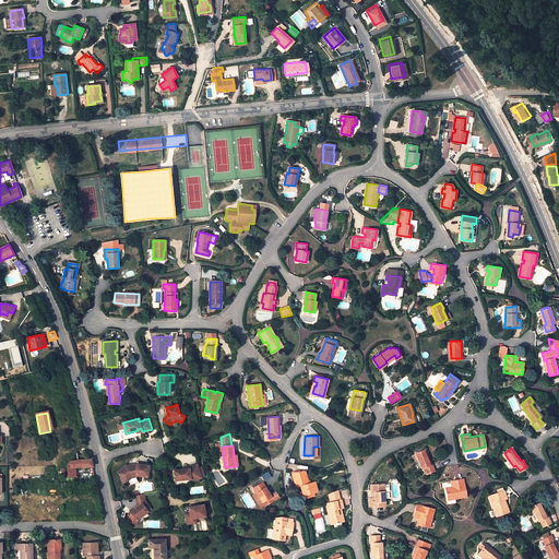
[(435,471),(431,463),(430,464),(426,454),(424,449),(416,452),(418,459),(421,467),(424,466),(427,473),(435,471)]
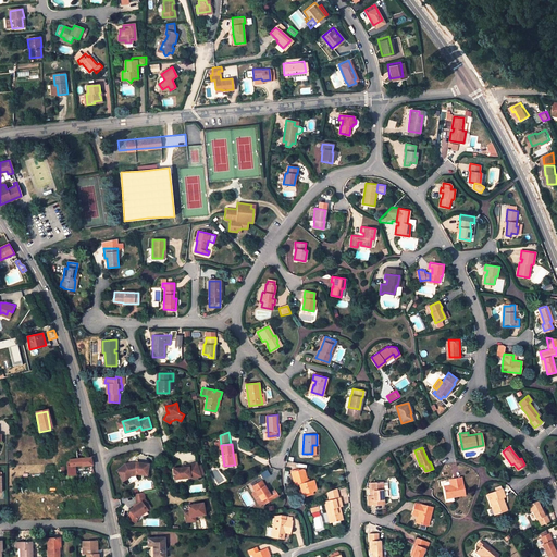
[(133,461),(125,462),(116,469),(121,474),(123,472),(125,477),(130,474),(130,475),(134,474),(134,473),(145,477),(148,467),(138,462),(137,463),(133,463),(133,461)]
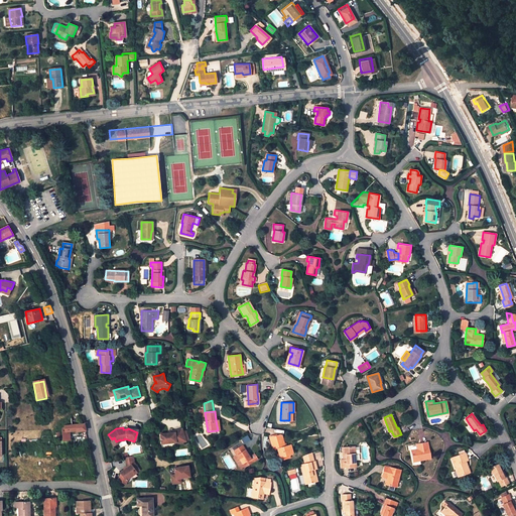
[(176,430),(175,434),(171,433),(171,434),(169,434),(169,433),(161,435),(162,444),(176,442),(176,439),(181,438),(182,442),(187,440),(183,428),(176,430)]
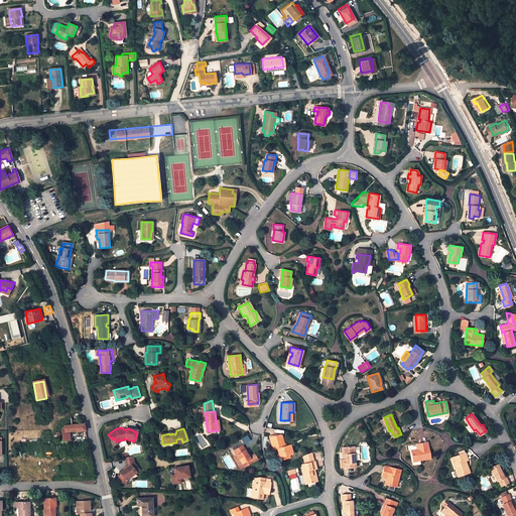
[(71,440),(70,431),(62,431),(62,440),(71,440)]
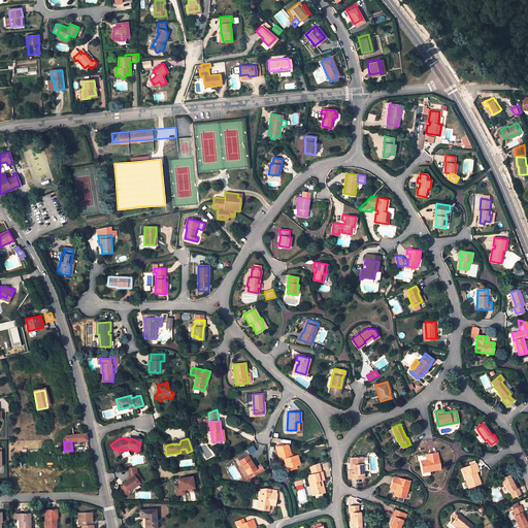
[(295,465),(295,466),(298,464),(296,456),(291,457),(288,446),(287,446),(287,444),(276,448),(279,460),(284,459),(285,464),(286,468),(295,465)]
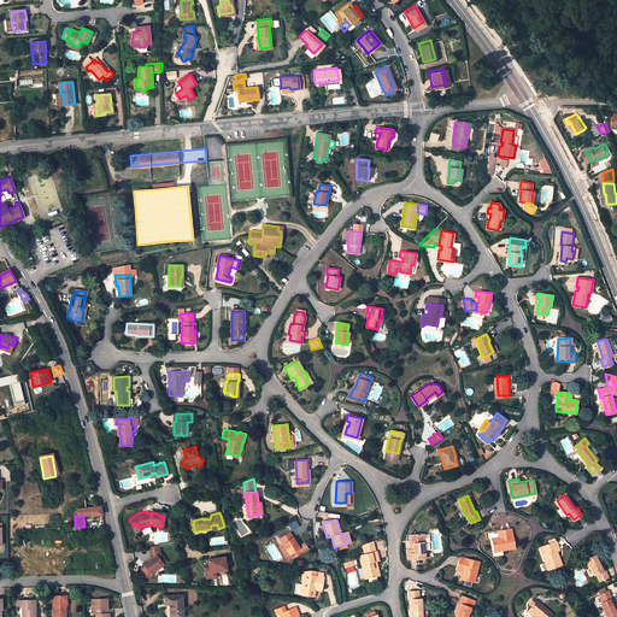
[(501,535),(498,536),(491,538),(494,552),(515,547),(511,528),(500,529),(501,535)]
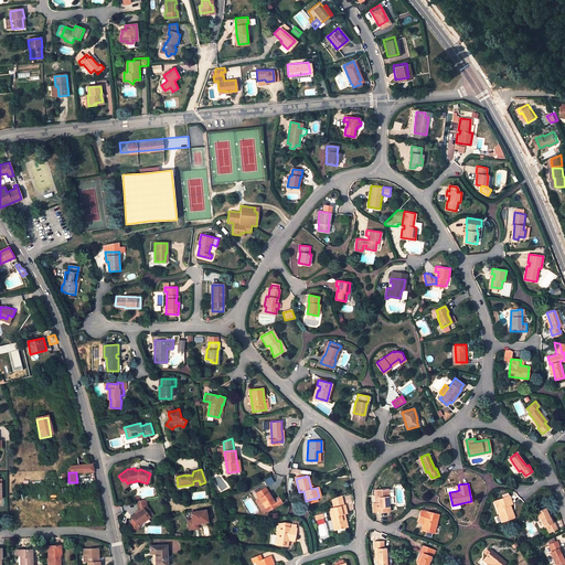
[(259,497),(264,503),(267,511),(277,505),(273,499),(266,487),(257,492),(259,497)]
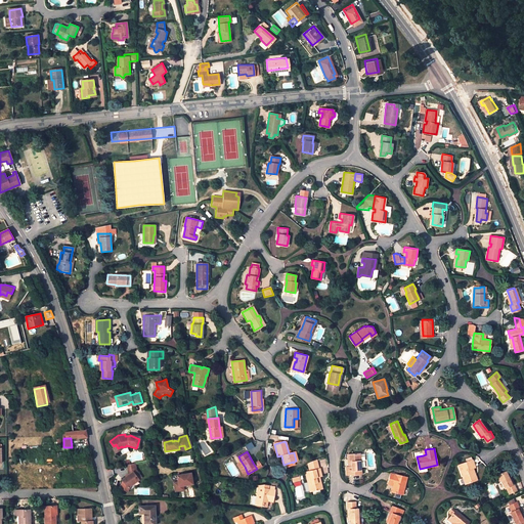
[(358,452),(348,453),(349,466),(347,466),(345,467),(346,475),(361,473),(359,460),(359,452),(358,452)]
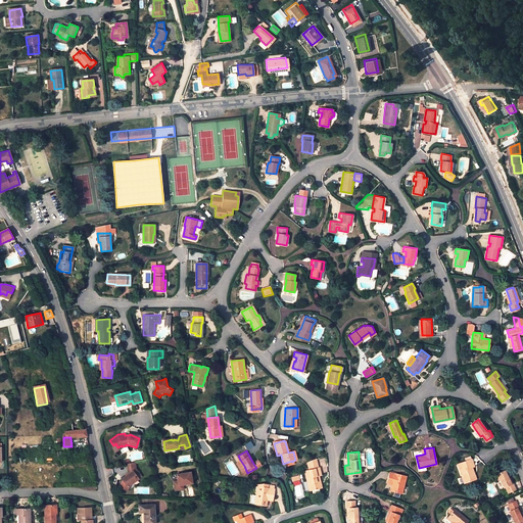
[(257,458),(252,462),(256,468),(262,464),(257,458)]
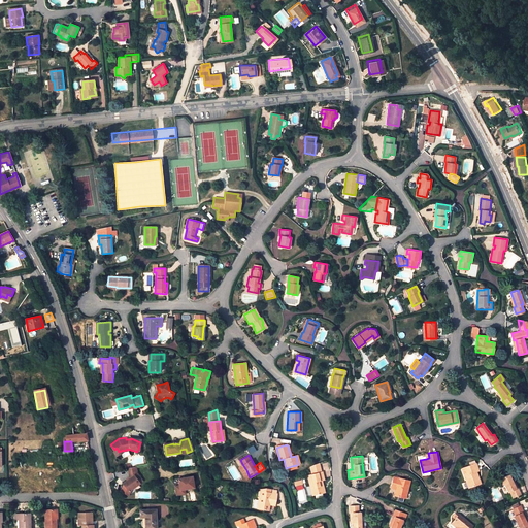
[(314,464),(316,473),(322,472),(320,462),(314,464)]
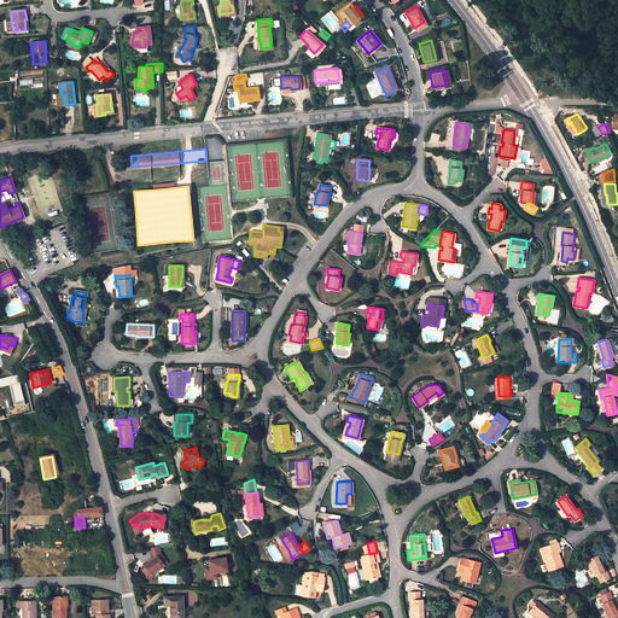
[(548,570),(560,566),(555,552),(558,552),(560,551),(557,542),(540,547),(548,570)]
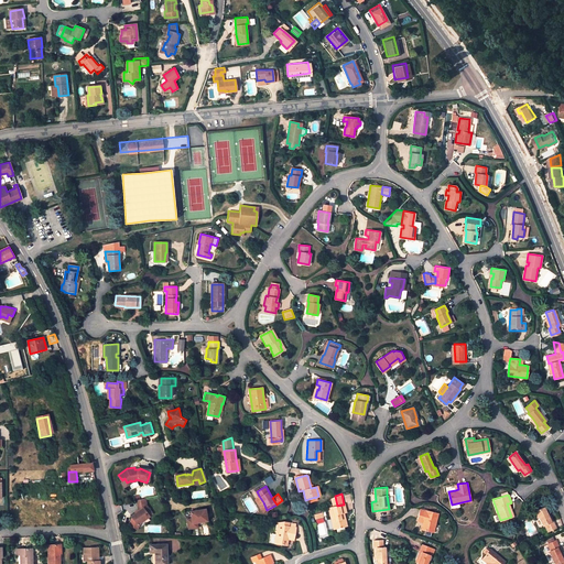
[(263,512),(267,510),(263,502),(259,496),(256,498),(263,512)]
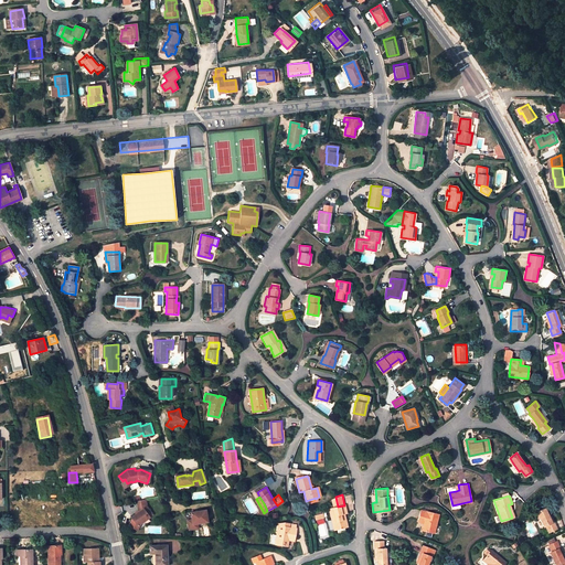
[(134,520),(132,521),(130,526),(137,530),(138,526),(150,518),(149,516),(152,513),(147,507),(146,499),(141,500),(137,501),(139,510),(135,513),(136,514),(131,518),(134,520)]
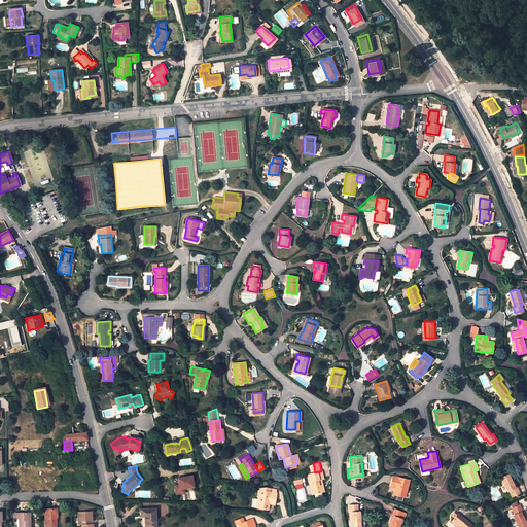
[(191,467),(183,468),(184,477),(192,476),(191,467)]
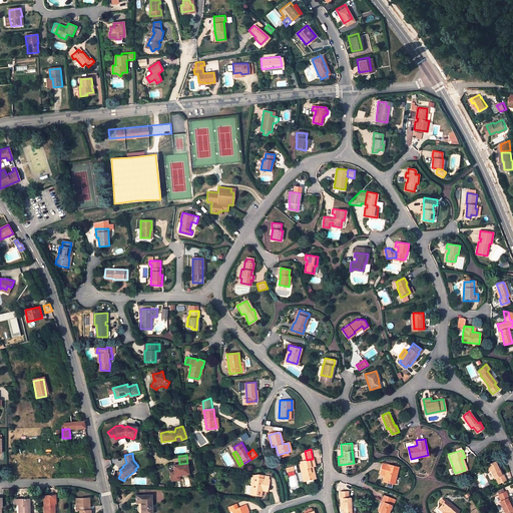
[(304,483),(314,480),(311,467),(313,467),(315,466),(313,459),(307,460),(299,462),(304,483)]
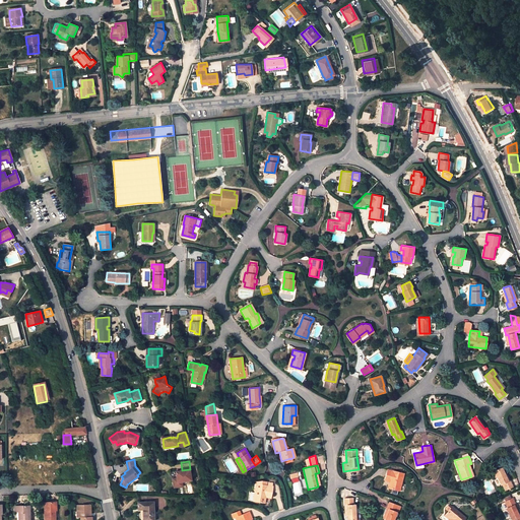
[(513,485),(510,479),(508,480),(504,471),(502,467),(494,470),(497,476),(501,484),(503,483),(506,490),(513,485)]
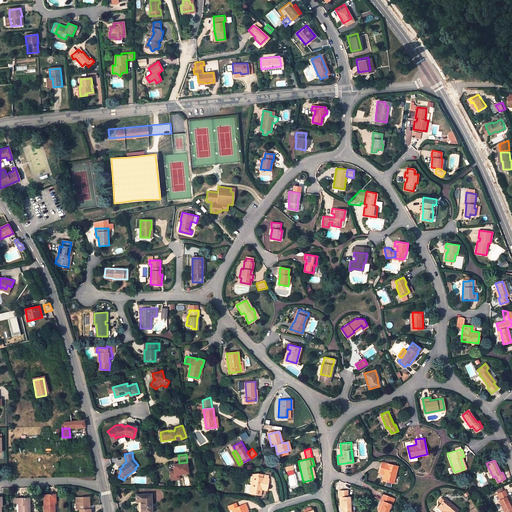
[(179,463),(176,463),(177,471),(173,471),(173,476),(178,476),(178,474),(181,474),(191,472),(189,461),(187,462),(179,463)]
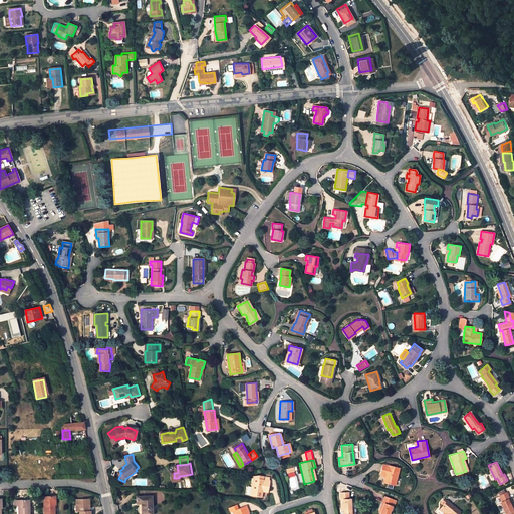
[(383,464),(380,473),(386,474),(384,477),(383,483),(395,485),(399,468),(383,464)]
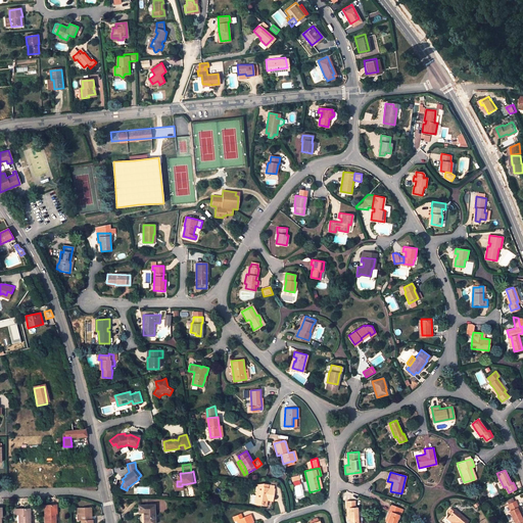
[(267,506),(268,500),(268,497),(273,498),(274,490),(274,488),(274,486),(270,485),(270,488),(257,485),(255,495),(252,494),(249,495),(249,501),(250,503),(267,506)]
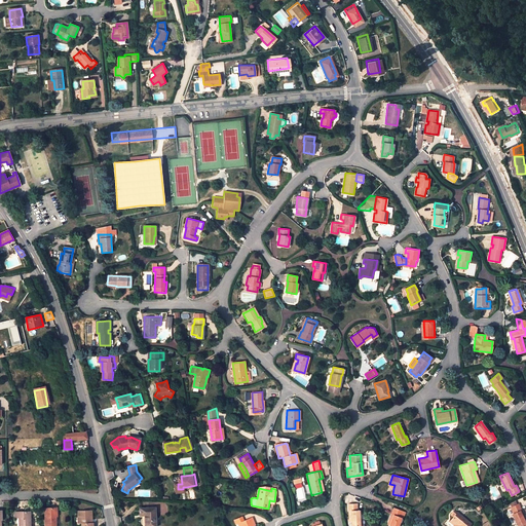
[(360,525),(359,520),(359,511),(357,511),(357,503),(348,504),(348,512),(350,512),(350,521),(350,525),(362,525),(361,525),(360,525)]
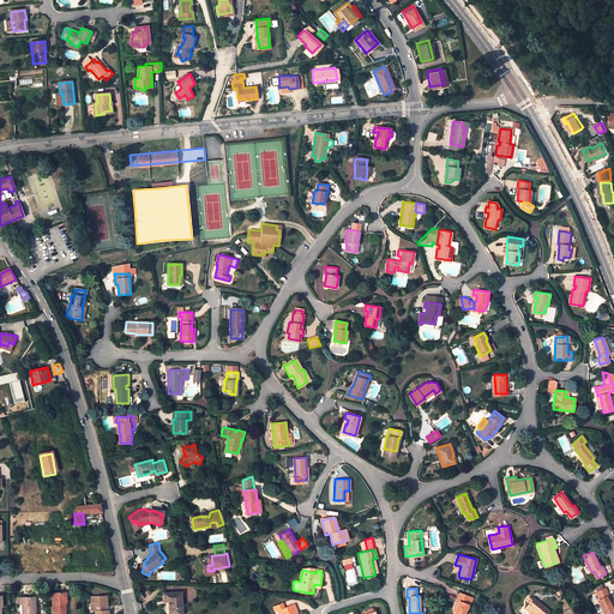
[(597,600),(602,609),(605,613),(608,613),(613,612),(613,611),(612,606),(607,596),(608,595),(605,588),(596,591),(600,599),(597,600)]
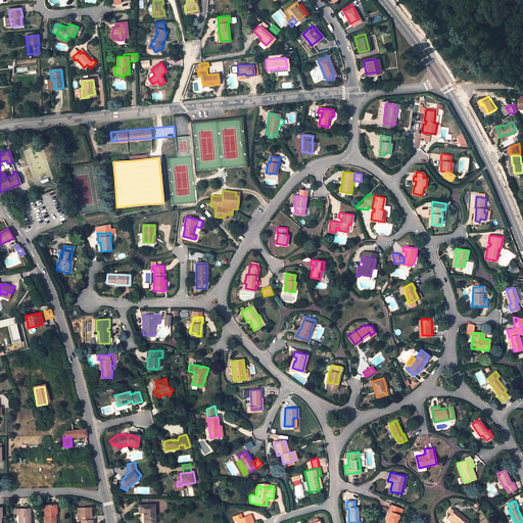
[(154,504),(140,505),(140,512),(144,512),(144,522),(155,522),(154,504)]
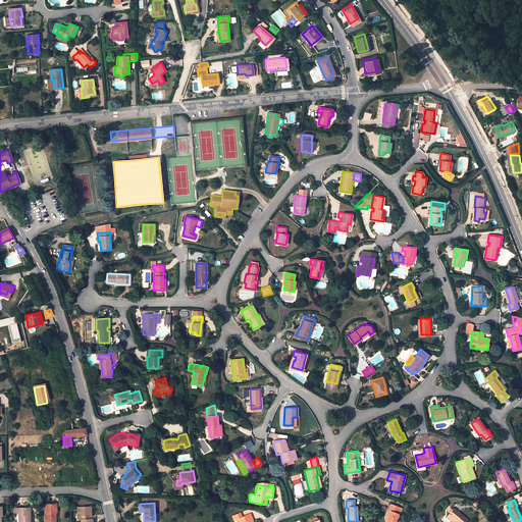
[(399,508),(390,505),(388,511),(389,512),(386,520),(385,521),(395,521),(398,514),(397,514),(399,508)]
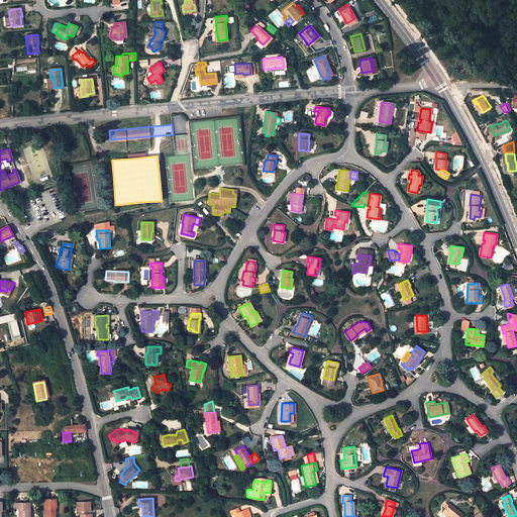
[(56,501),(43,501),(43,516),(55,516),(55,513),(57,513),(56,501)]
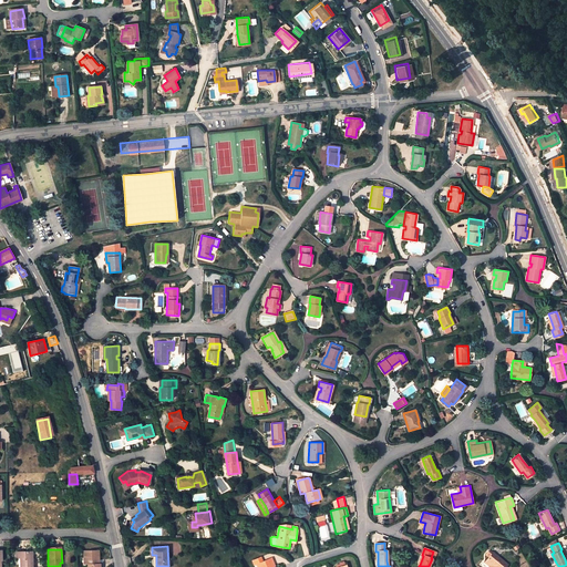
[(88,556),(88,560),(88,566),(99,566),(100,562),(98,562),(96,549),(83,549),(84,557),(88,556)]
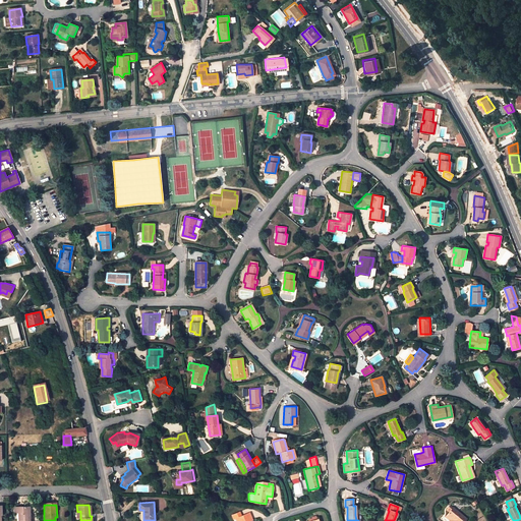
[(18,520),(30,520),(30,512),(27,512),(27,507),(18,507),(18,513),(18,520)]
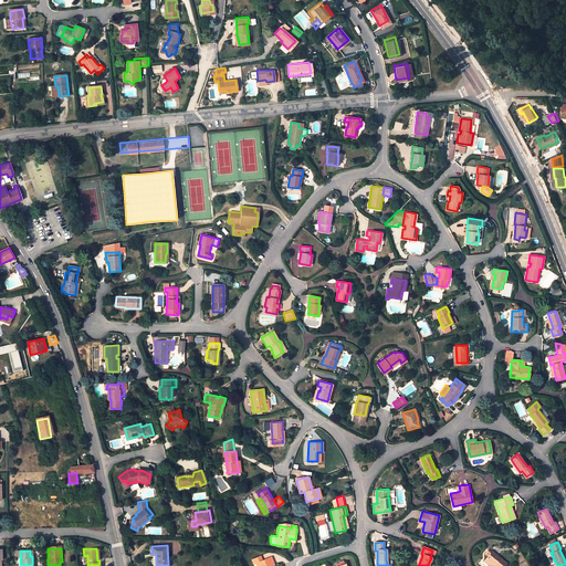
[(484,561),(490,565),(491,565),(505,565),(507,564),(493,552),(484,561)]
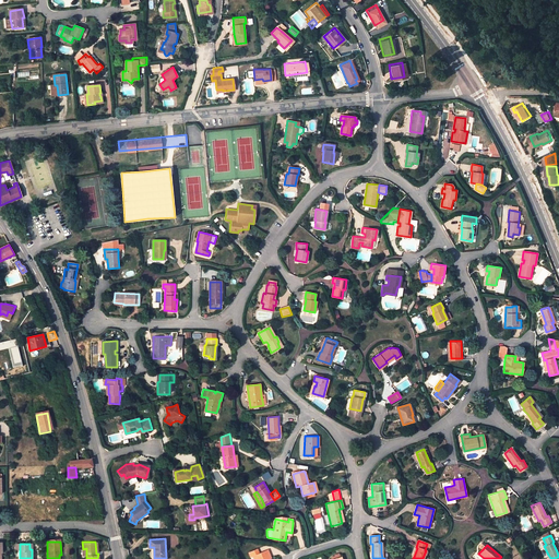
[(249,552),(251,557),(253,556),(260,554),(258,548),(249,552)]
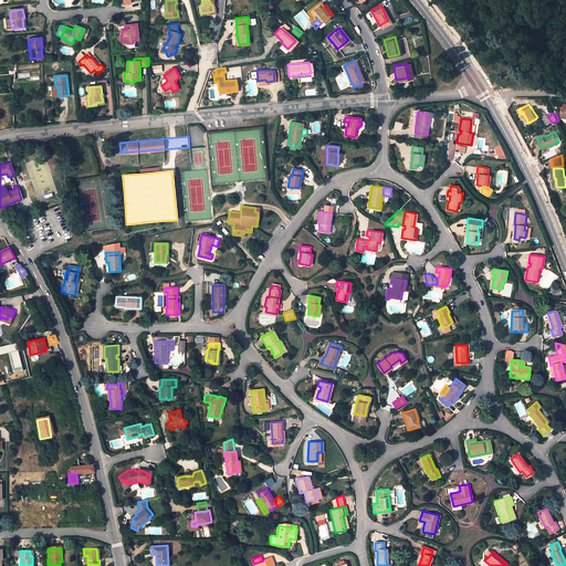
All buildings are outlined.
